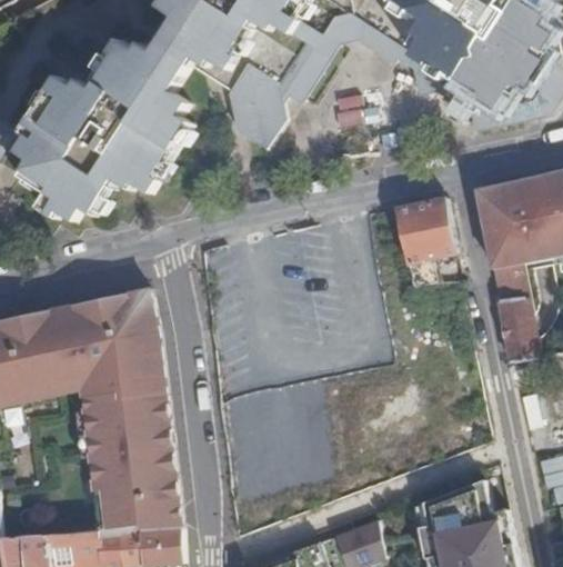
[(36,206),(51,217),(58,210),(64,215),(73,220),(82,207),(92,211),(113,177),(129,187),(134,178),(149,190),(159,176),(152,172),(187,118),(179,112),(187,98),(171,86),(188,62),(200,69),(205,62),(231,79),(227,86),(235,126),(264,145),(285,112),(284,100),(294,85),(293,78),(298,77),(328,30),(333,29),(331,19),(334,15),(330,15),(327,0),(162,0),(161,3),(176,15),(172,21),(179,27),(164,48),(158,43),(154,49),(141,40),(137,47),(118,35),(109,50),(112,52),(87,91),(57,72),(48,88),(52,91),(36,117),(30,113),(19,129),(24,135),(16,149),(28,158),(22,167),(49,183),(36,206)]
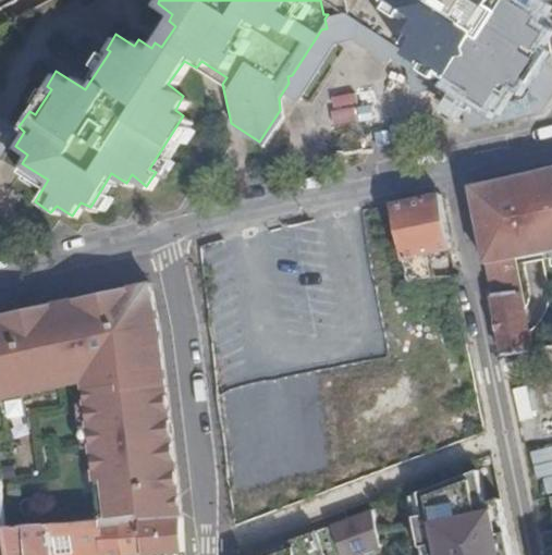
[(530,111),(551,98),(551,97),(551,54),(540,29),(529,47),(538,51),(535,59),(540,62),(541,69),(546,66),(547,88),(522,99),(479,107),(475,91),(434,66),(421,71),(417,59),(364,25),(350,27),(342,0),(320,0),(323,14),(328,14),(324,19),(327,28),(321,29),(292,75),(287,76),(289,83),(295,88),(324,44),(345,37),(371,54),(375,50),(395,63),(404,83),(424,79),(444,91),(453,128),(530,111)]
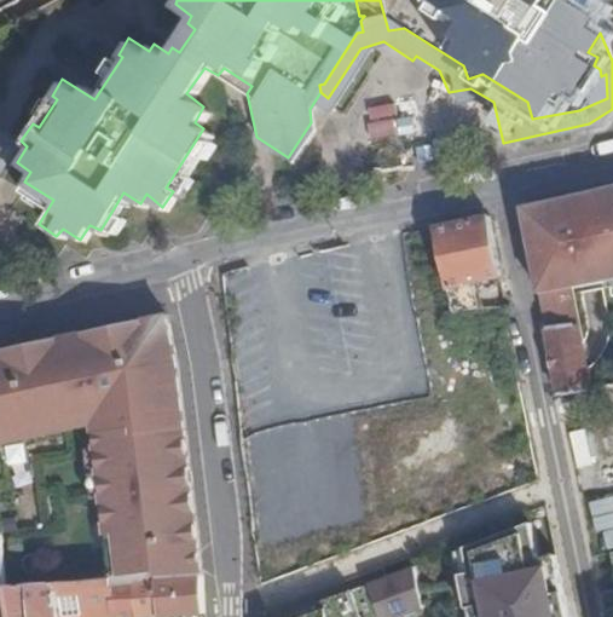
[(380,0),(388,30),(404,28),(463,65),(468,79),(483,74),(527,102),(532,119),(579,110),(607,98),(606,74),(601,76),(600,69),(594,65),(597,57),(588,52),(600,33),(602,28),(588,21),(590,16),(565,0),(380,0)]
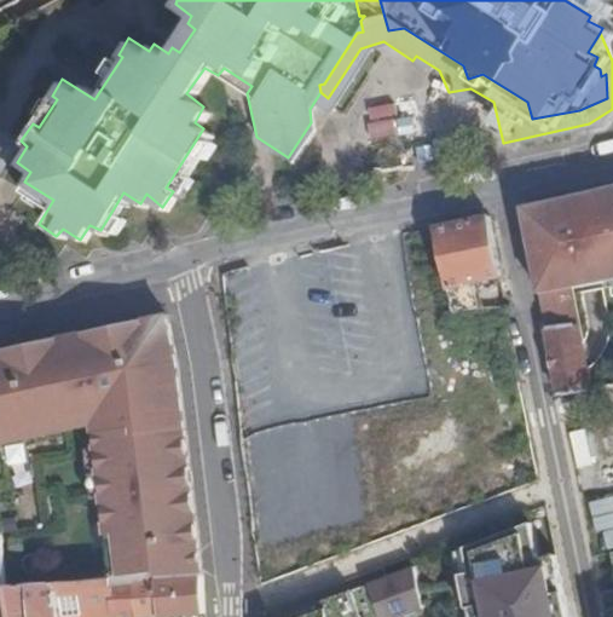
[(0,156),(11,139),(0,132),(0,156)]
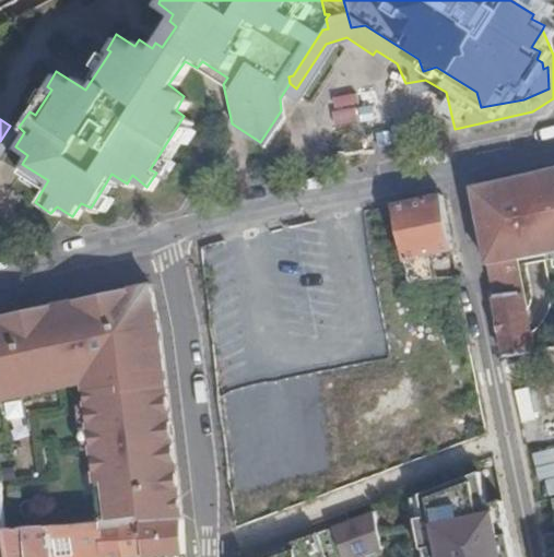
[(553,164),(533,170),(550,246),(553,245),(553,164)]
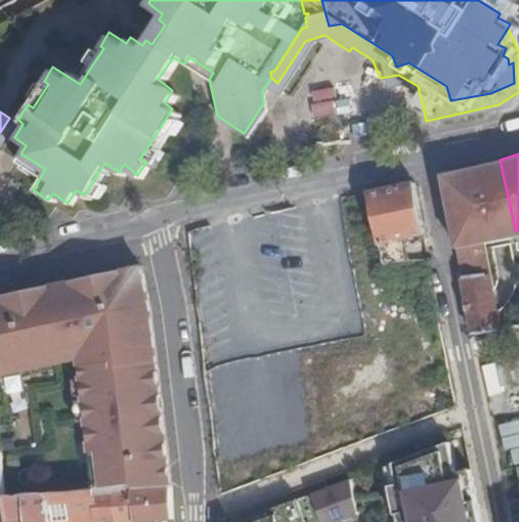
[(500,160),(439,174),(471,332),(491,329),(481,270),(485,270),(479,240),(515,230),(500,160)]
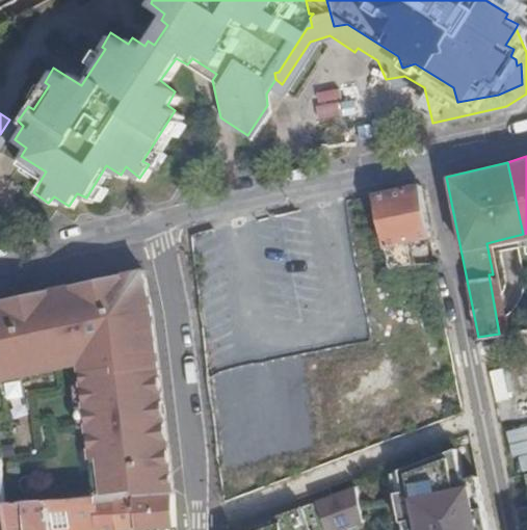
[(416,184),(370,194),(379,239),(383,252),(386,267),(409,262),(405,241),(426,236),(416,184)]
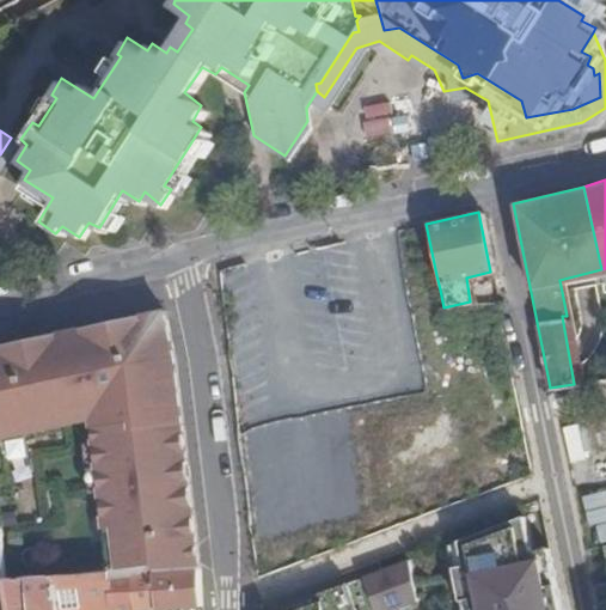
[(195,563),(169,360),(159,311),(0,345),(0,438),(86,420),(103,569),(127,568),(147,567),(147,571),(195,563)]
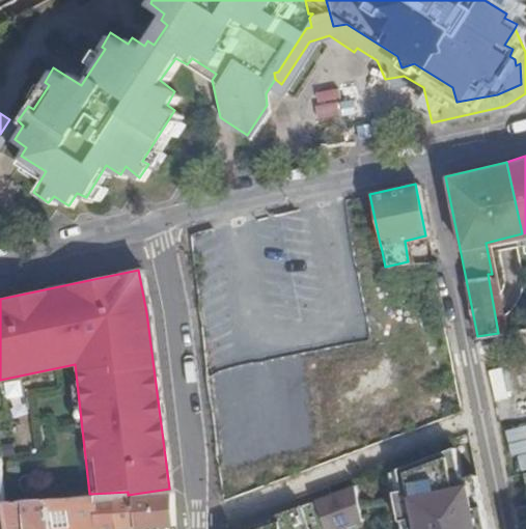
[(481,528),(465,453),(451,457),(445,436),(396,455),(414,528),(311,528),(317,527),(317,528),(362,528),(345,474),(217,526),(216,528),(481,528)]
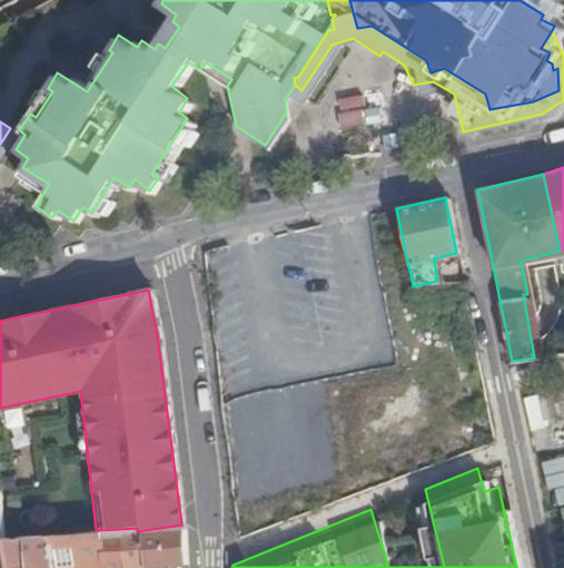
[(182,561),(181,525),(137,531),(141,566),(182,561)]
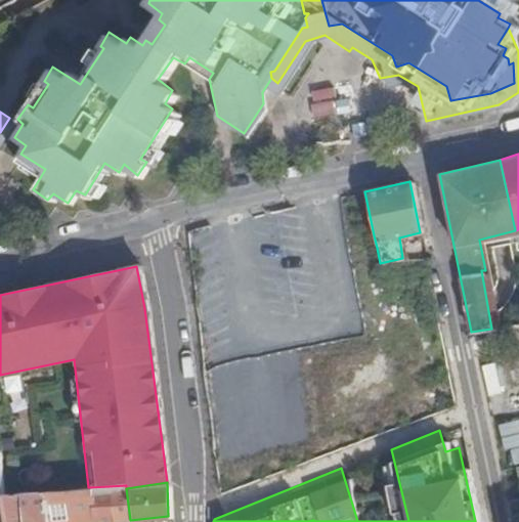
[(109,486),(113,521),(130,520),(126,488),(126,485),(109,486)]
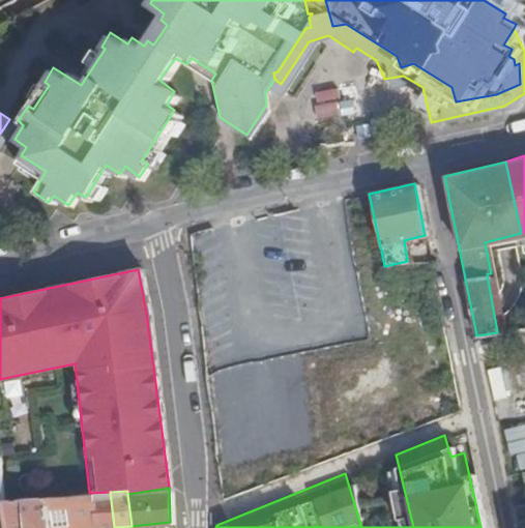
[(89,493),(60,495),(41,497),(44,527),(108,527),(114,527),(110,492),(89,493)]
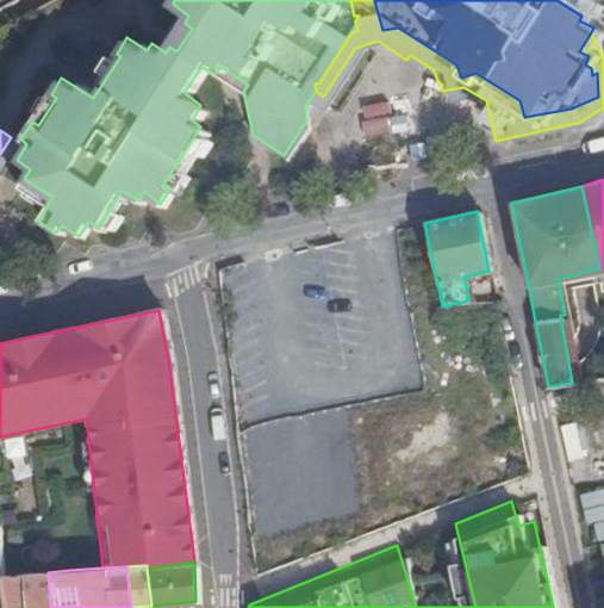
[(24,575),(26,607),(50,607),(48,572),(24,575)]
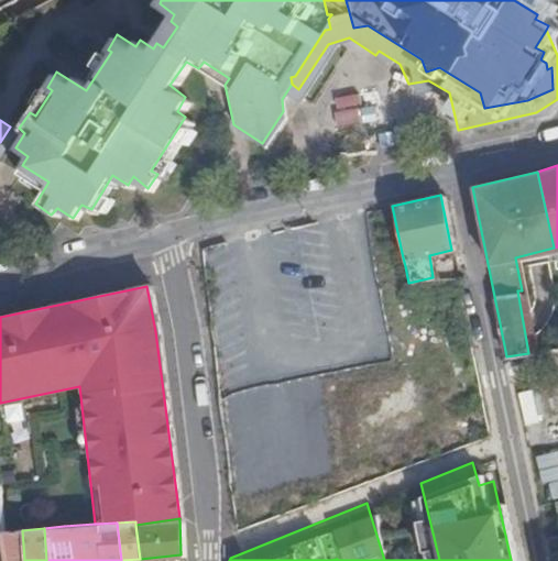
[(0,532),(1,560),(24,560),(22,530),(0,532)]
